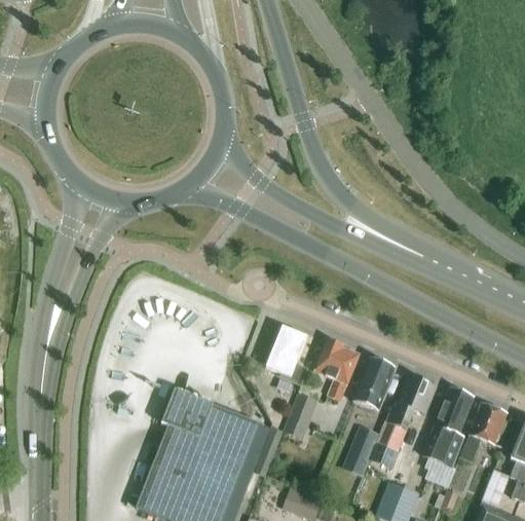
[(302,380),(307,367),(296,363),(307,336),(282,326),(265,366),(291,376),(291,375),(302,380)]
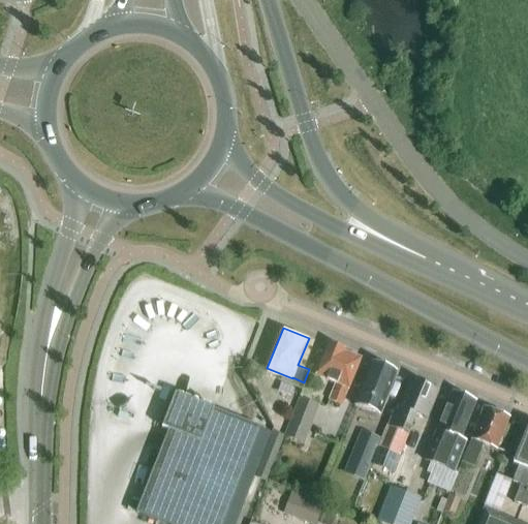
[(342,401),(362,353),(329,340),(316,370),(336,378),(329,395),(342,401)]
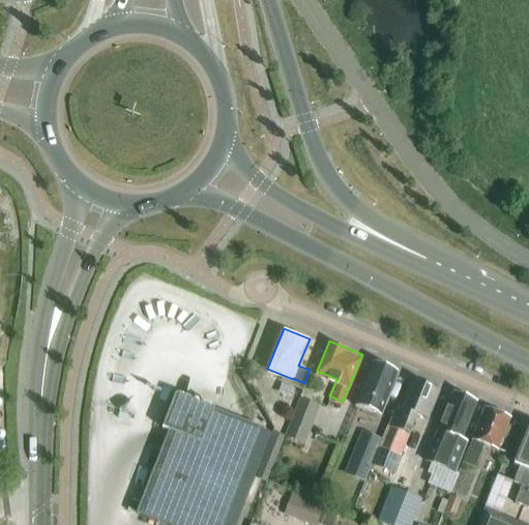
[(385,362),(383,365),(373,360),(356,403),(381,412),(398,370),(393,369),(392,366),(385,362)]
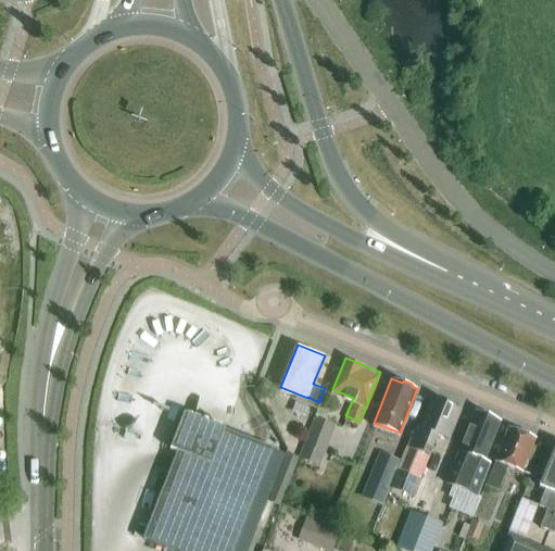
[(428,452),(437,430),(449,436),(461,408),(458,407),(459,402),(449,399),(446,402),(431,396),(418,430),(412,428),(398,466),(420,476),(429,452),(428,452)]
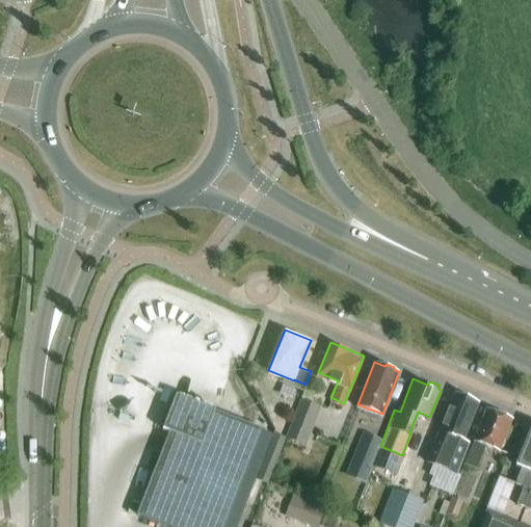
[(173,526),(222,526),(262,427),(215,410),(215,407),(201,401),(197,396),(191,398),(176,392),(162,426),(169,429),(136,512),(173,526)]
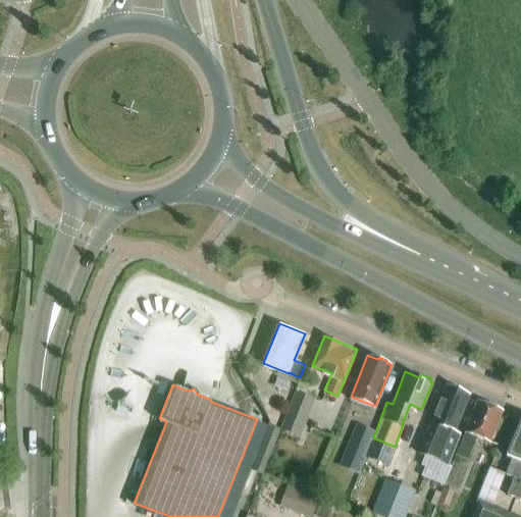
[(421,451),(450,462),(461,432),(456,430),(470,394),(448,384),(421,451)]
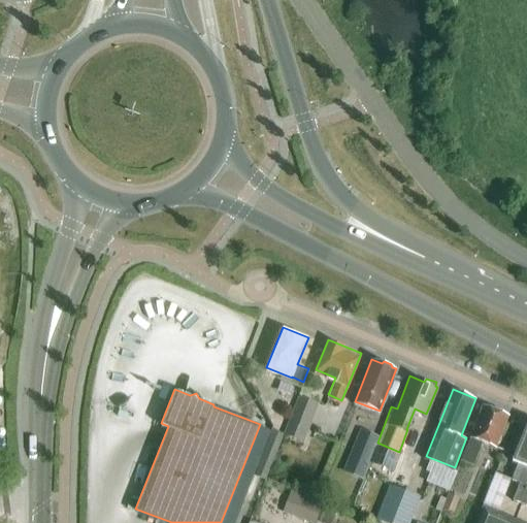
[(290,417),(309,424),(319,401),(299,393),(290,417)]
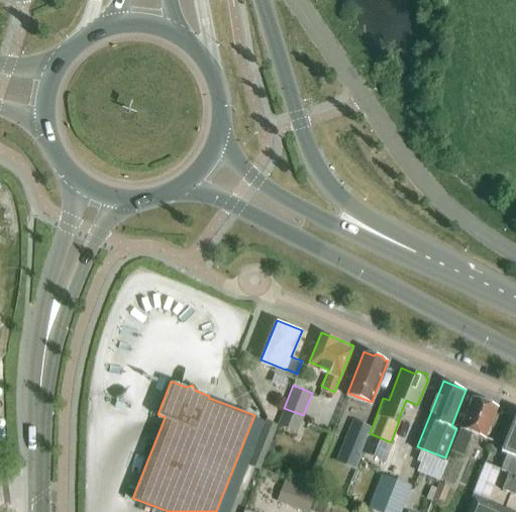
[(492,429),(491,425),(498,407),(495,405),(494,401),(486,398),(482,400),(475,397),(453,449),(466,454),(474,432),(486,437),(488,432),(492,429)]
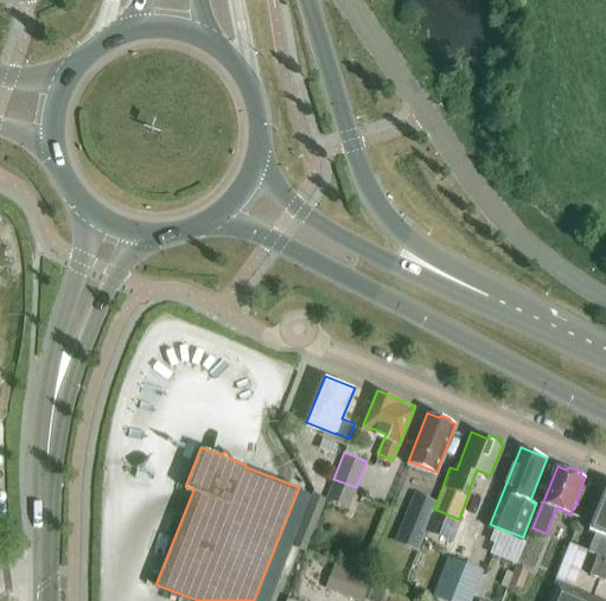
[(605,490),(591,528),(597,530),(588,549),(598,552),(589,571),(605,579),(605,490)]
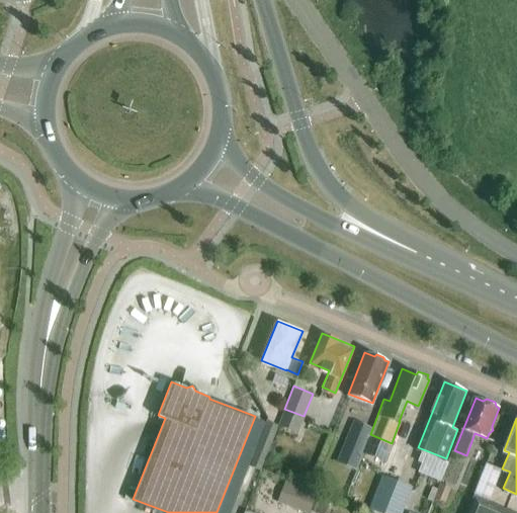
[(248,463),(260,468),(278,423),(266,419),(248,463)]
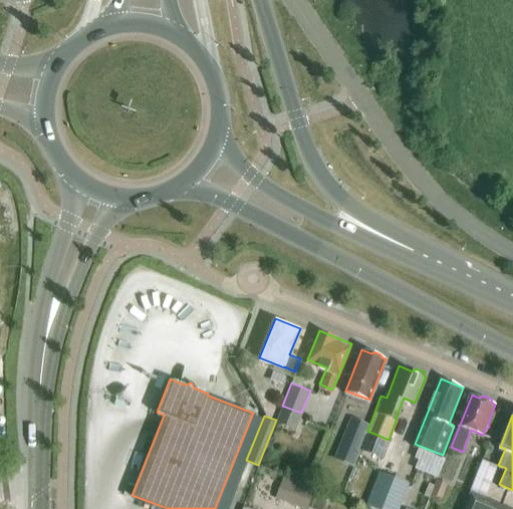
[(339,442),(359,450),(369,423),(349,416),(339,442)]
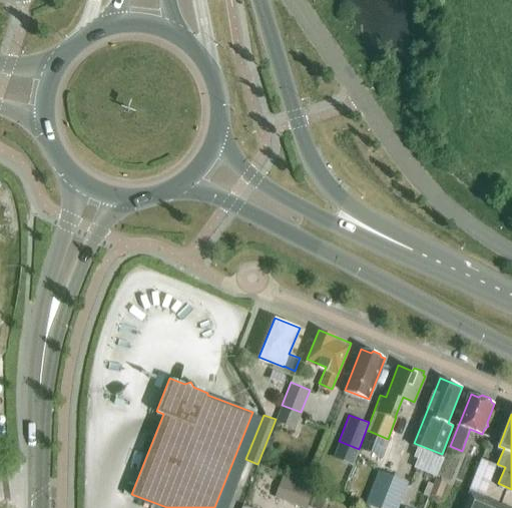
[(311,502),(318,482),(288,472),(281,492),(311,502)]
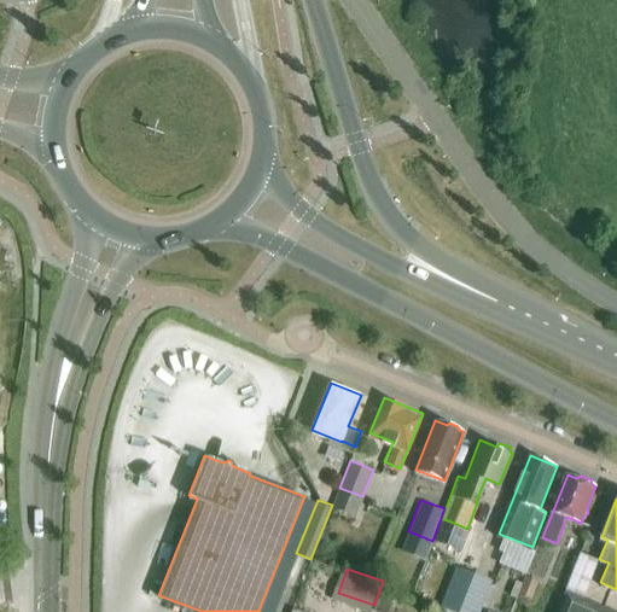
[(478,582),(467,608),(475,611),(488,611),(498,589),(478,582)]
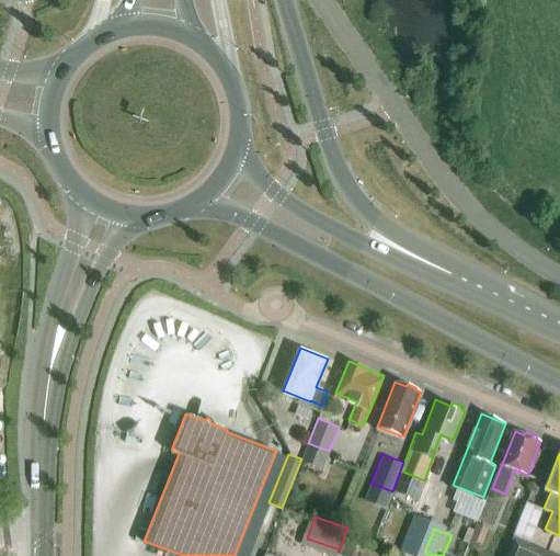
[(559,555),(513,534),(504,555),(559,555)]
